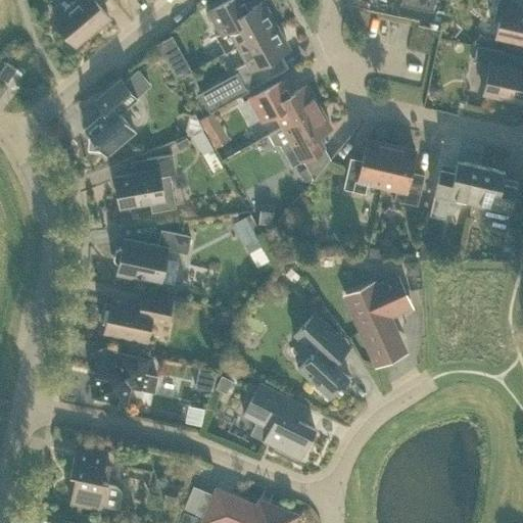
[(54,21),(75,44),(107,16),(95,1),(95,0),(75,0),(77,2),(54,21)]
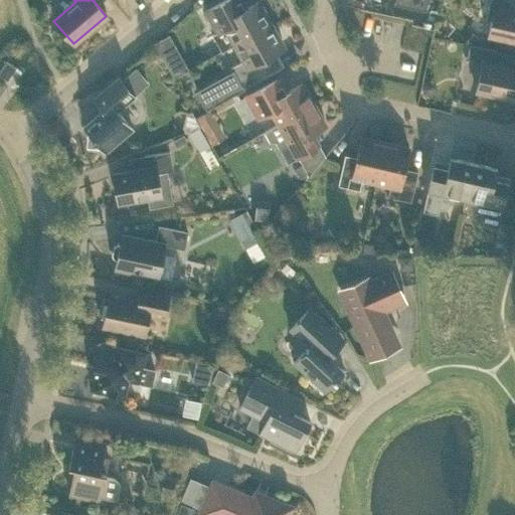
[(221,52),(234,45),(234,44),(271,25),(258,2),(248,7),(243,0),(223,0),(204,11),(216,33),(211,36),(221,52)]
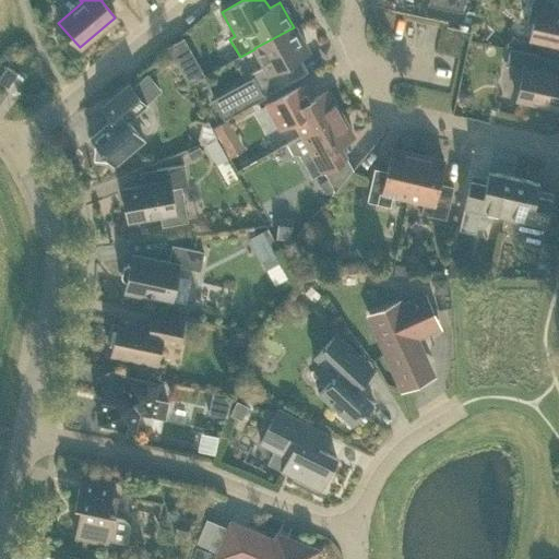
[(464,0),(428,0),(427,4),(461,12),(464,0)]
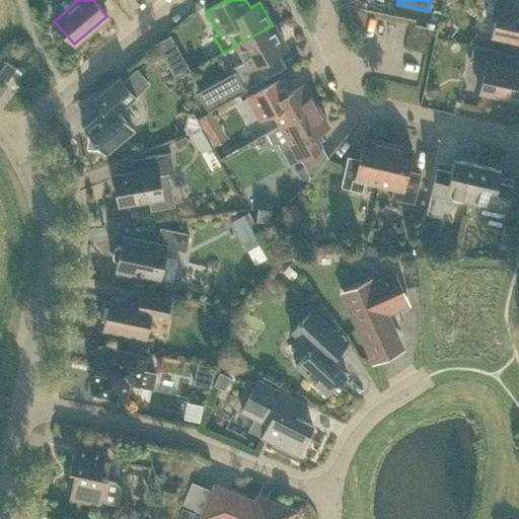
[(493,0),(489,19),(495,21),(492,36),(518,43),(518,11),(505,9),(507,0),(493,0)]
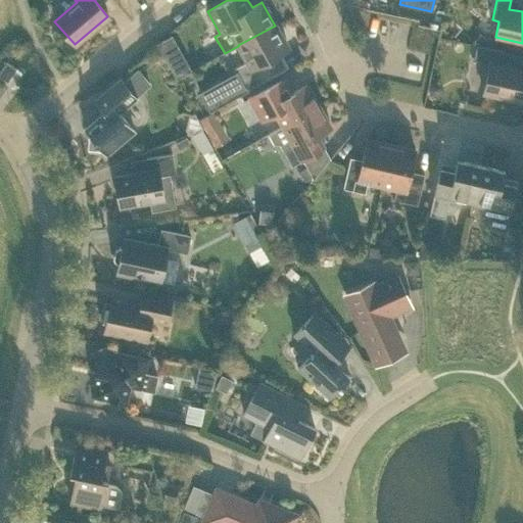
[(238,46),(247,62),(234,68),(245,90),(273,76),(265,61),(287,49),(275,26),(238,45),(238,46)]
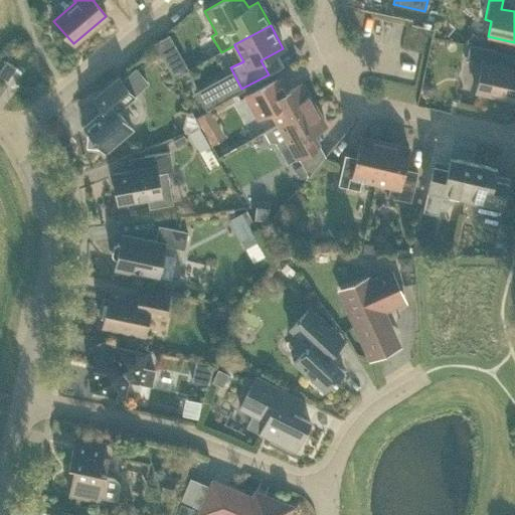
[(172,78),(188,69),(172,42),(157,50),(172,78)]
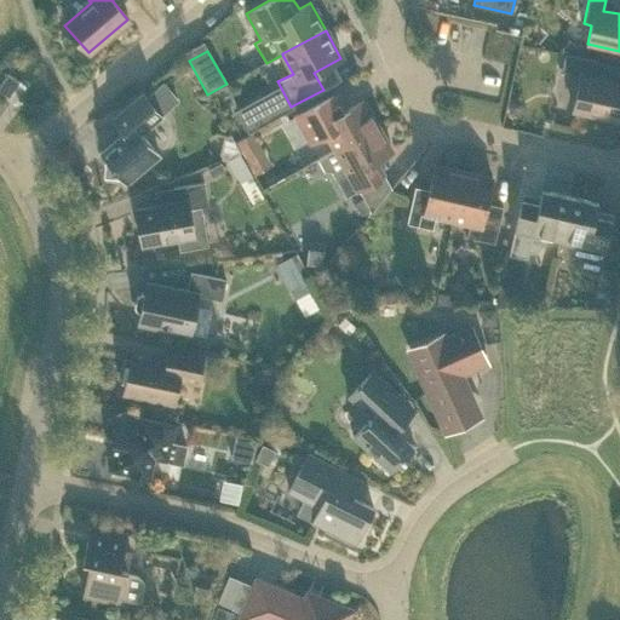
[(602,62),(564,53),(561,70),(580,75),(572,110),(619,120),(619,82),(598,79),(602,62)]
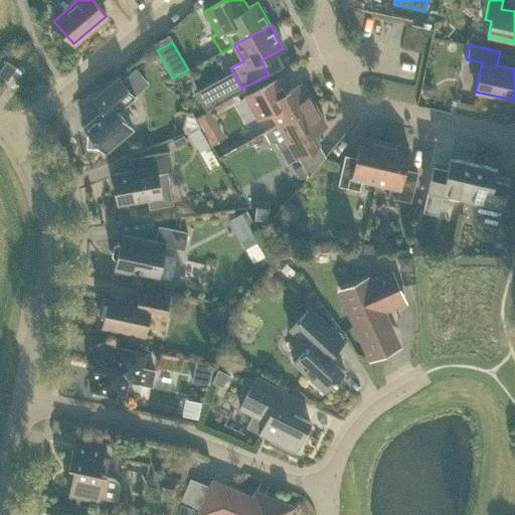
[(16,67),(6,60),(0,68),(0,75),(7,80),(16,67)]
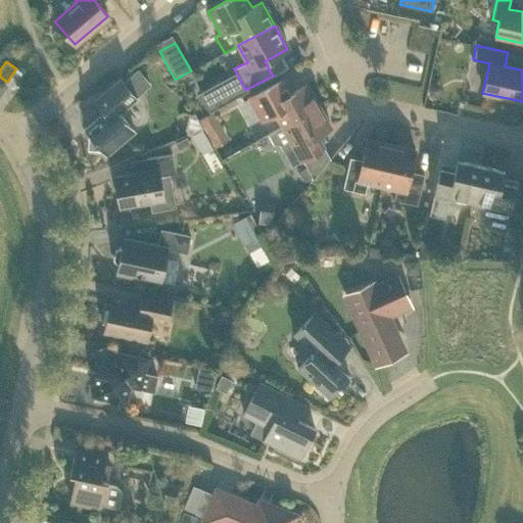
[(95,149),(102,150),(106,154),(134,132),(119,113),(137,98),(151,85),(137,68),(123,82),(121,79),(94,101),(104,112),(85,129),(90,135),(93,132),(96,135),(96,138),(94,138),(94,143),(95,143),(95,149)]
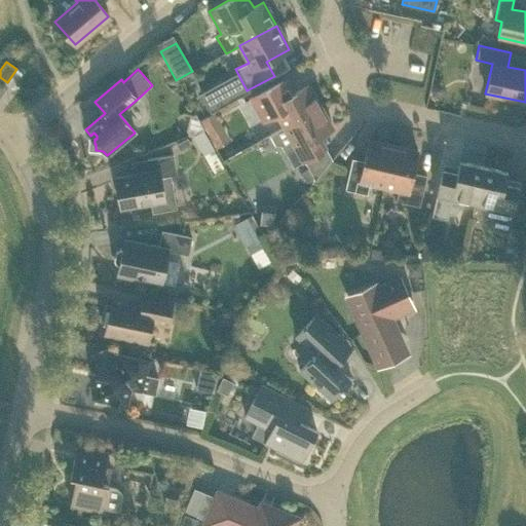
[(286,98),(277,83),(250,99),(262,121),(276,114),(284,126),(321,107),(308,85),(286,98)]
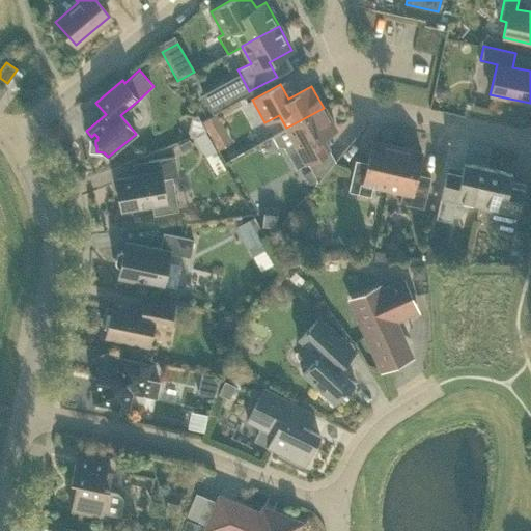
[(438,96),(443,99),(448,95),(450,90),(448,86),(443,84),(438,86),(436,91),(438,96)]
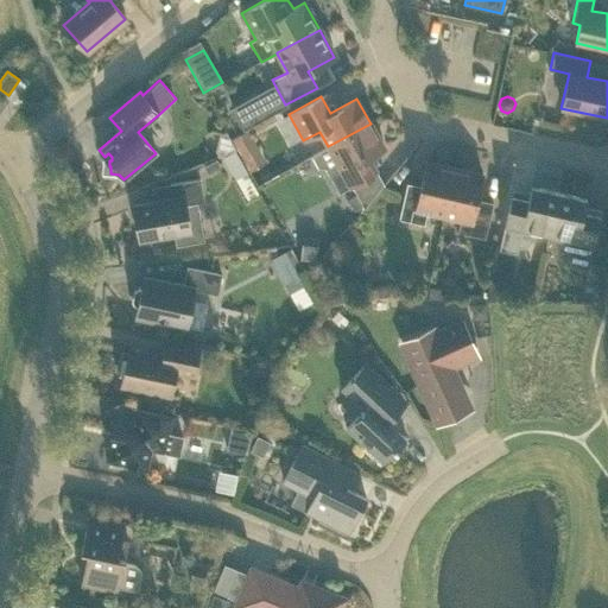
[(356,164),(385,149),(371,124),(328,146),(328,147),(311,156),(317,168),(325,169),(339,194),(365,178),(356,164)]
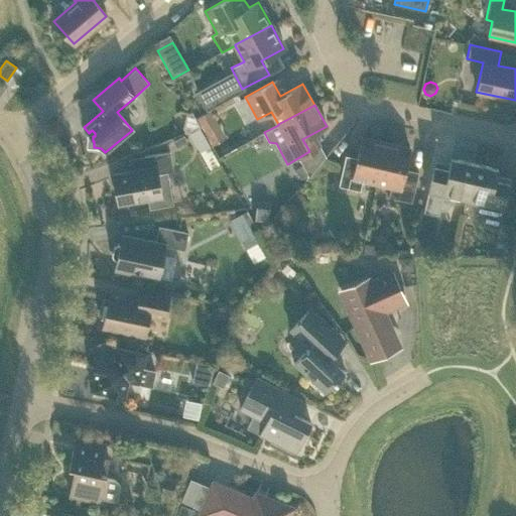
[(197,117),(204,131),(214,126),(207,112),(197,117)]
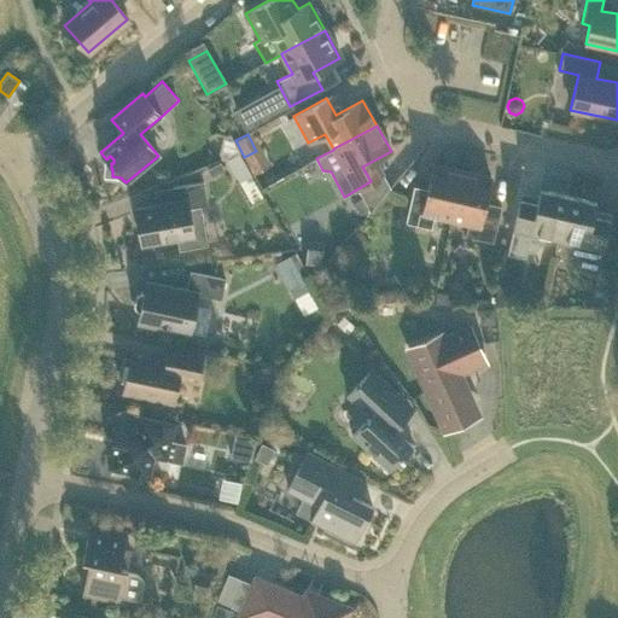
[(225,161),(237,182),(240,181),(252,204),(263,198),(239,153),(225,161)]
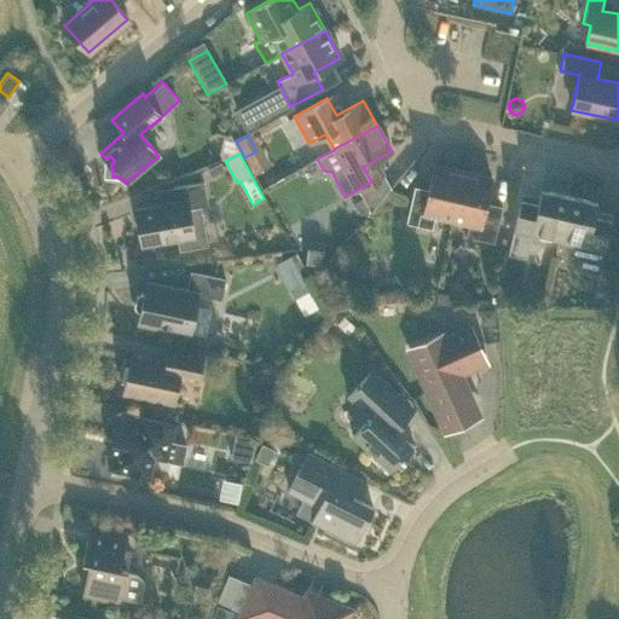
[(434,217),(451,220),(462,172),(434,166),(428,190),(414,186),(406,224),(432,229),(434,217)]
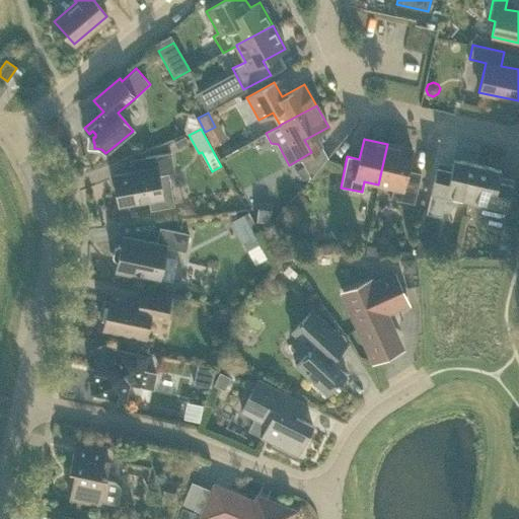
[(412,149),(387,144),(378,184),(393,188),(390,199),(414,204),(421,172),(408,169),(412,149)]
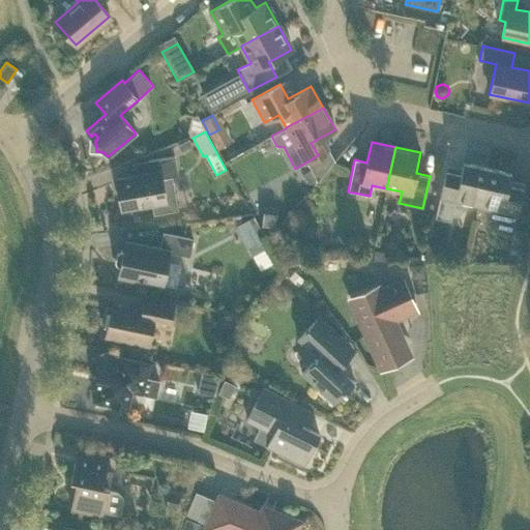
[(174,155),(134,163),(136,176),(119,179),(124,209),(151,204),(153,214),(177,210),(172,176),(177,175),(174,155)]
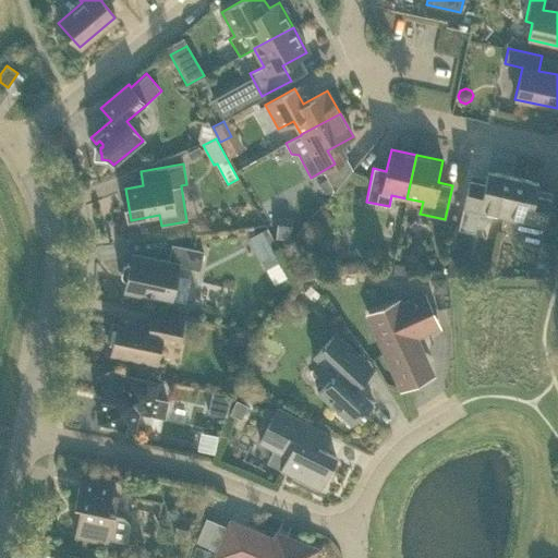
[(492,214),(504,217),(512,177),(487,171),(486,176),(471,173),(465,194),(458,229),(474,232),(475,226),(482,228),(490,218),(492,214)]
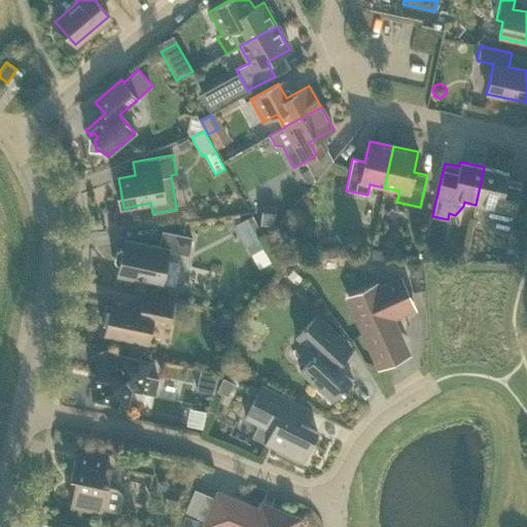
[(508,172),(484,167),(476,205),(486,207),(486,211),(489,223),(495,223),(494,230),(510,234),(517,201),(521,181),(506,178),(508,172)]
